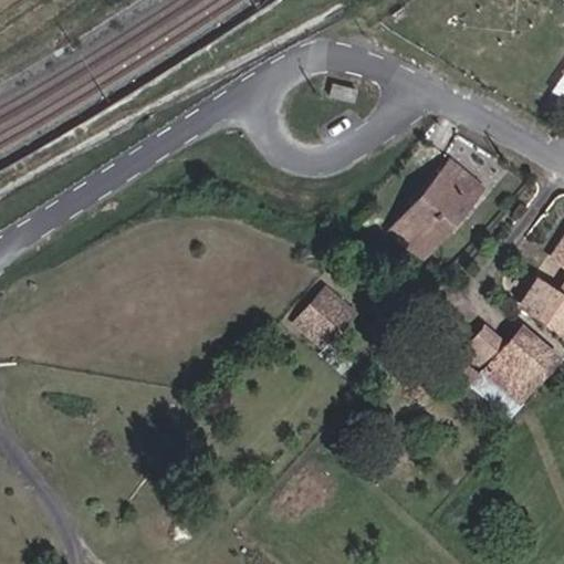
[(424,256),(482,185),(451,159),(393,230),(424,256)]
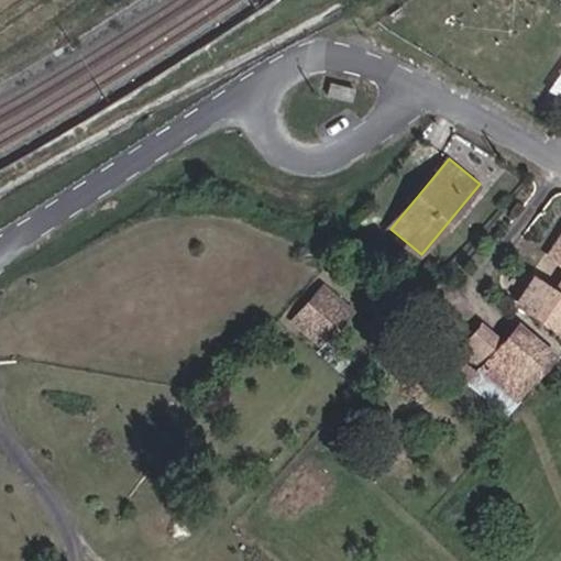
[(560,234),(551,250),(560,256),(560,282),(556,289),(534,276),(517,303),(559,329),(560,327),(560,234)]
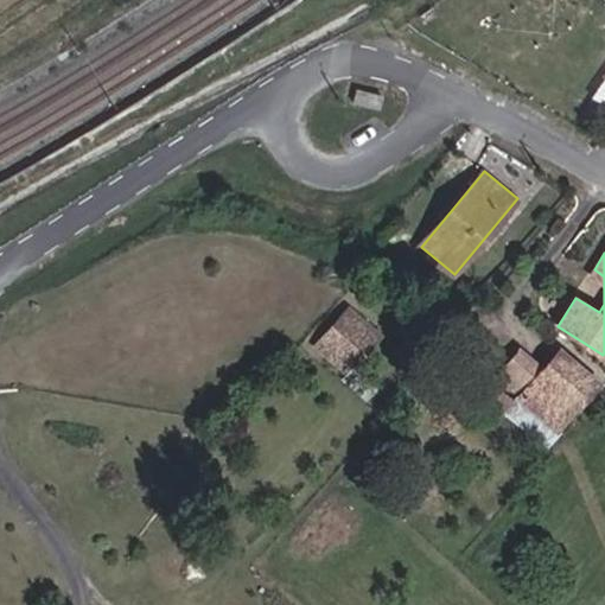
[(382,338),(351,312),(319,348),(349,375),(382,338)]
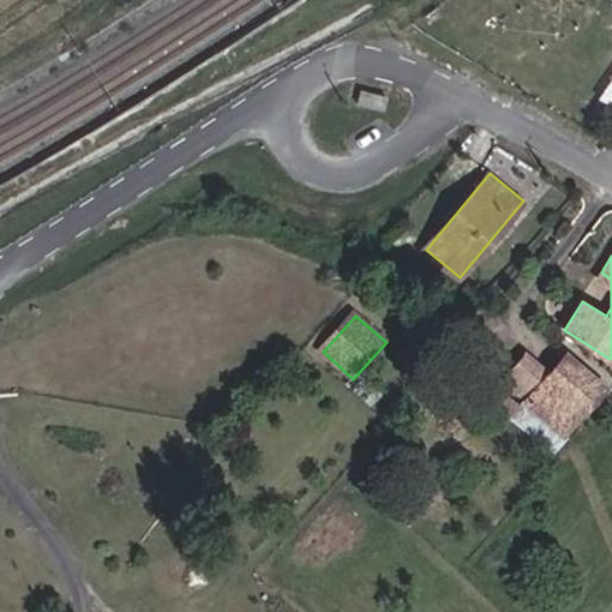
[(567,429),(605,384),(568,351),(528,396),(567,429)]
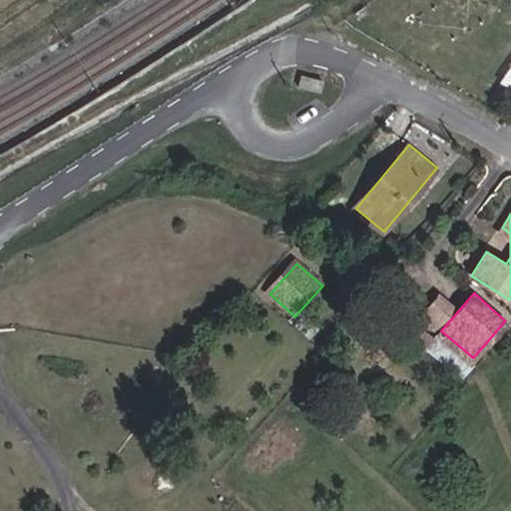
[(442,331),(459,311),(440,294),(422,315),(442,331)]
